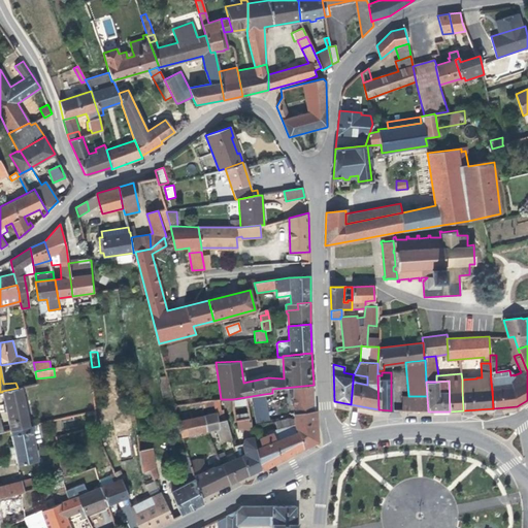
[(293,387),(294,405),(315,403),(314,385),(293,387)]
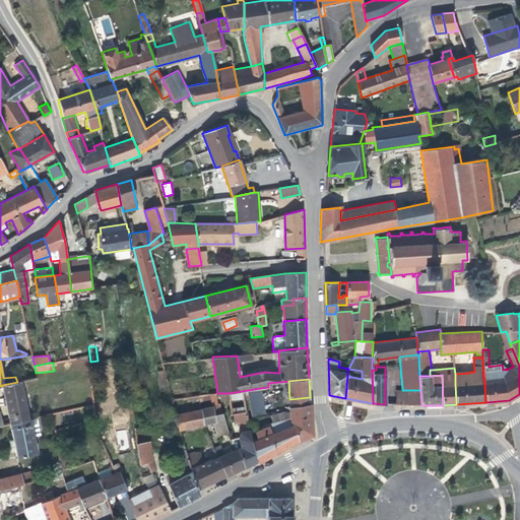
[(8,417),(10,424),(29,418),(22,386),(25,386),(24,381),(17,382),(2,385),(2,386),(8,417)]
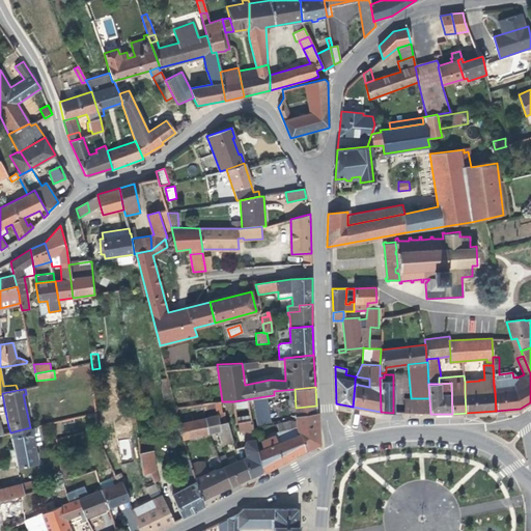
[(266,396),(253,398),(253,401),(257,426),(271,424),(266,396)]
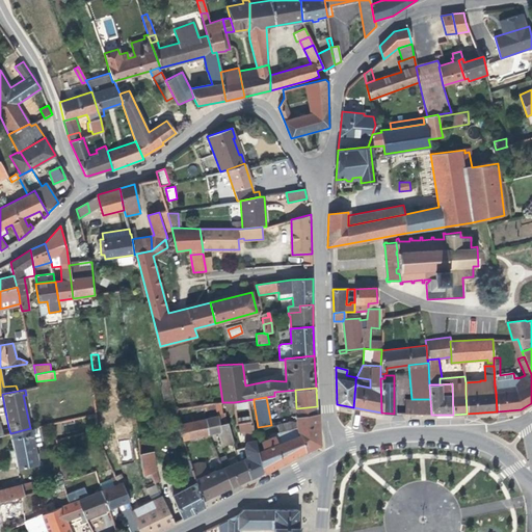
[(254,402),(254,399),(234,402),(235,408),(248,407),(248,403),(254,402)]
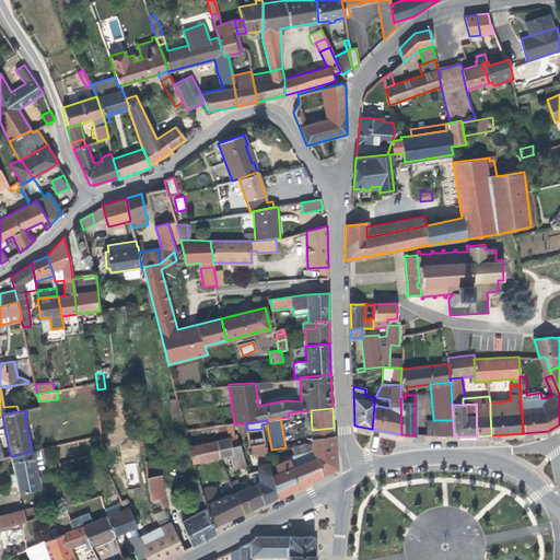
[(427,435),(454,436),(453,420),(433,420),(427,420),(427,435)]
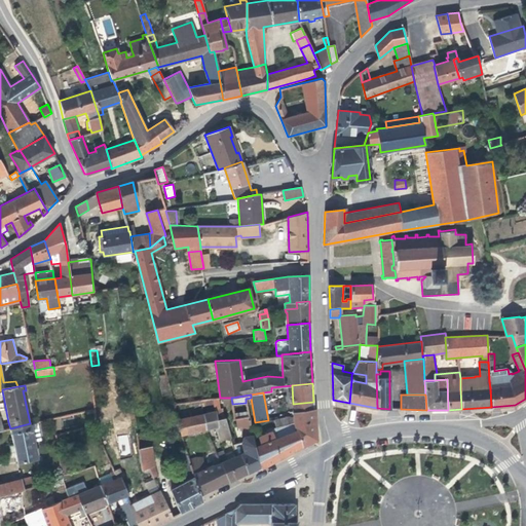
[(214,404),(215,411),(216,411),(217,419),(224,418),(223,409),(220,409),(219,402),(214,403),(214,404)]
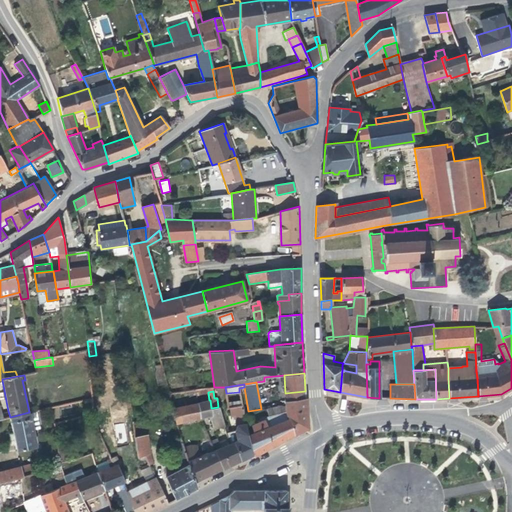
[(306,398),(305,391),(285,393),(286,402),(306,398)]
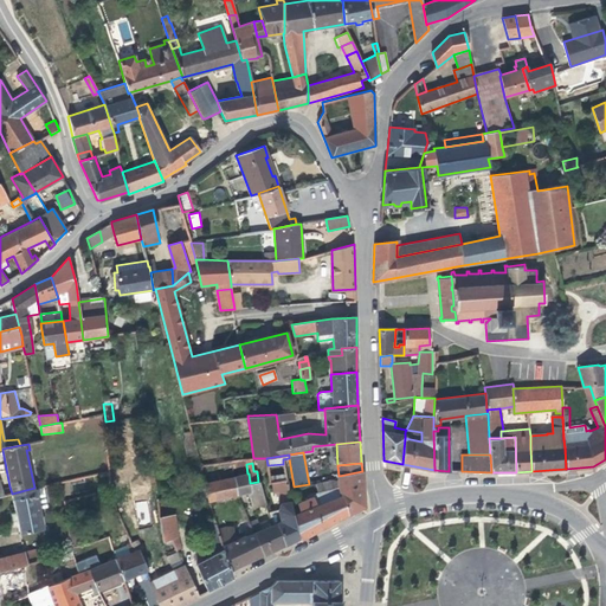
[(333,479),(317,483),(318,491),(340,487),(341,495),(343,497),(343,498),(347,514),(363,505),(362,471),(339,476),(337,481),(333,479)]
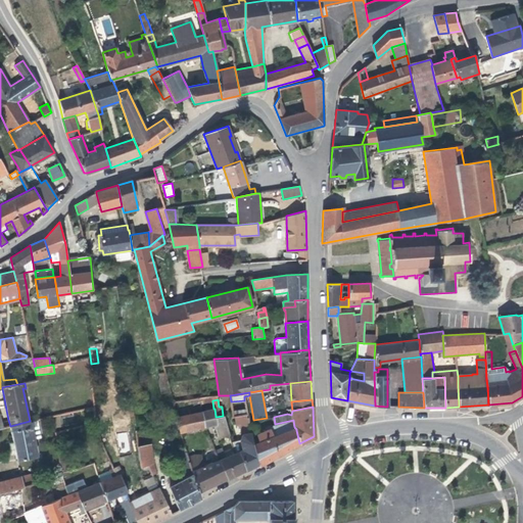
[(219,438),(229,434),(230,434),(224,415),(223,416),(216,417),(215,409),(214,409),(201,412),(204,427),(215,425),(219,438)]
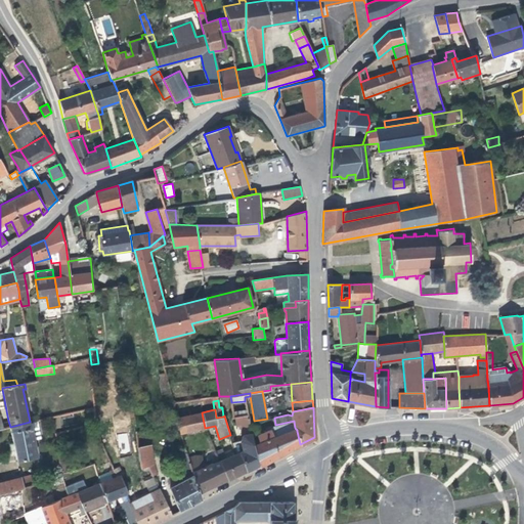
[(180,433),(205,428),(202,412),(176,418),(180,433)]
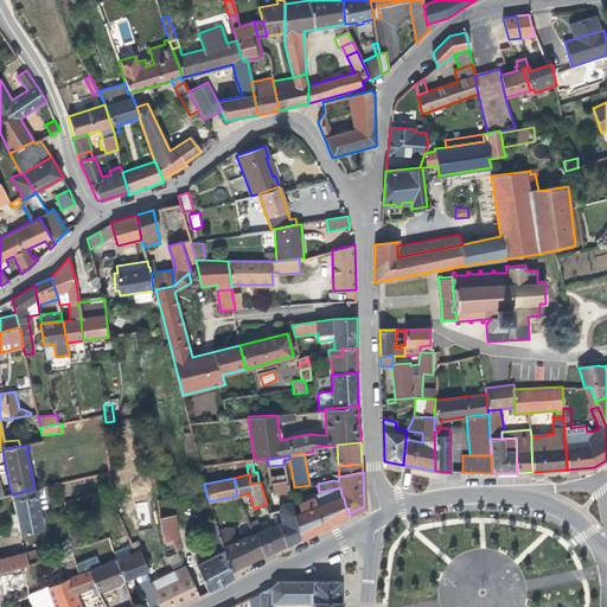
[(300,540),(294,515),(291,502),(287,481),(273,483),(274,492),(279,492),(281,504),(279,510),(282,522),(276,524),(286,545),(300,540)]
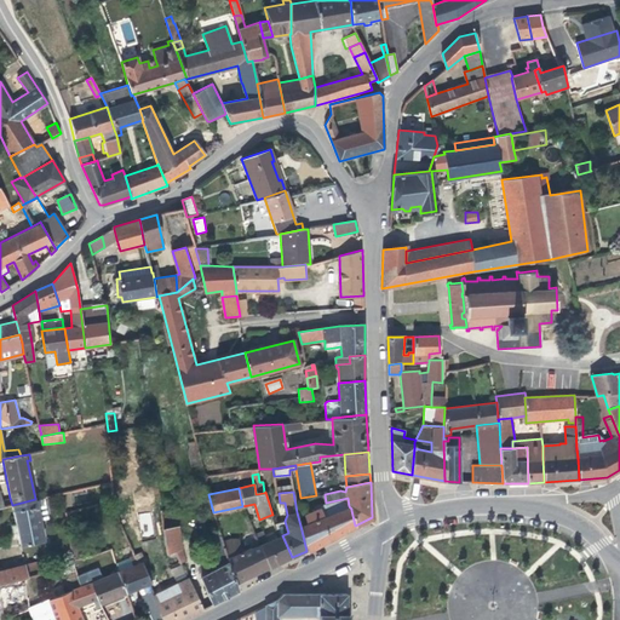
[(348,498),(326,503),(327,507),(322,510),(321,507),(304,515),(308,523),(300,526),(306,551),(308,552),(355,526),(351,510),(351,509),(349,506),(348,498)]
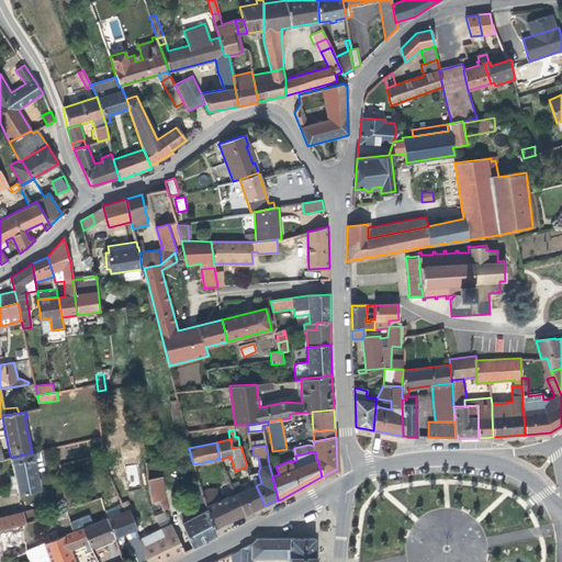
[(33,458),(32,452),(11,458),(19,494),(40,491),(36,472),(44,470),(41,457),(33,458)]
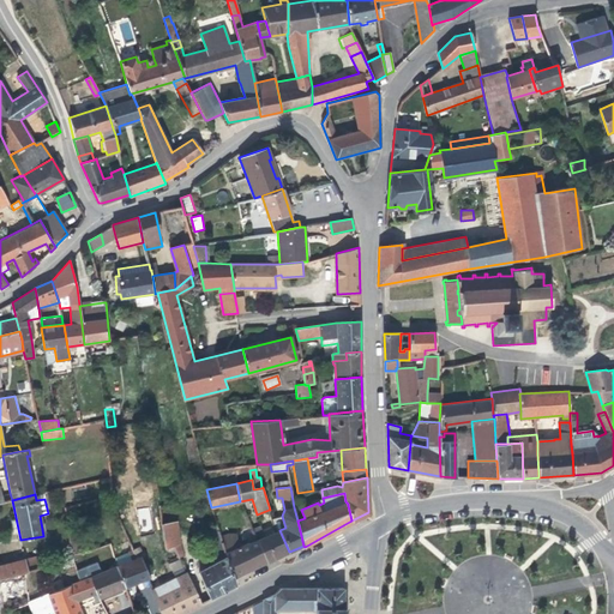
[(139,531),(151,530),(150,507),(138,509),(139,531)]
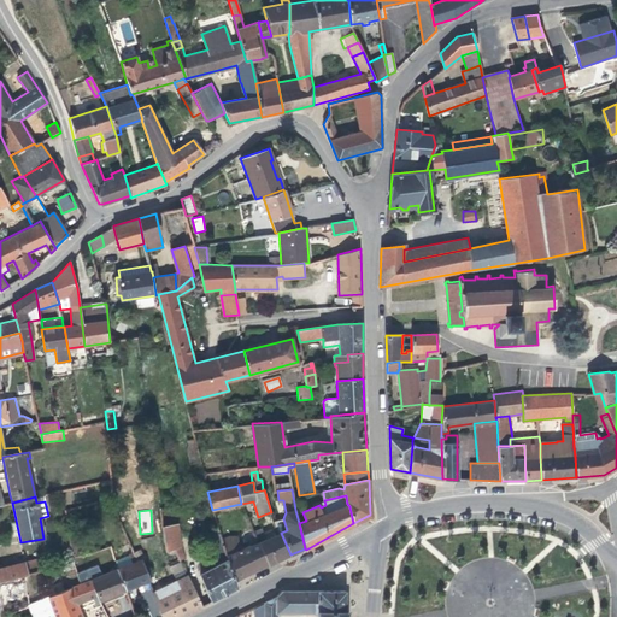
[(170,550),(174,548),(176,552),(180,559),(184,557),(178,524),(163,526),(165,551),(170,550)]
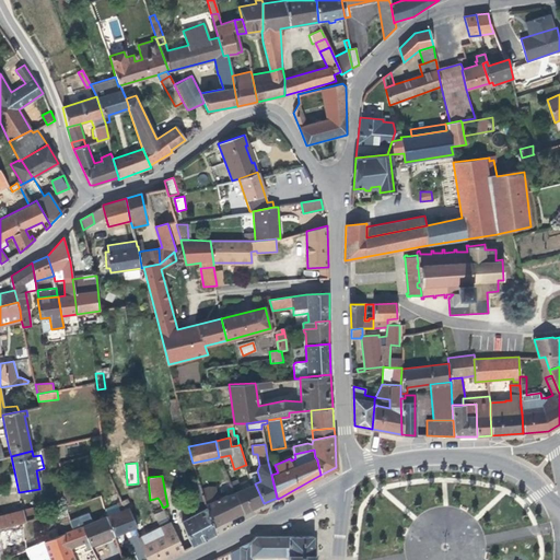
[(200,489),(197,479),(193,481),(201,511),(182,522),(193,546),(216,534),(213,527),(207,508),(200,489)]
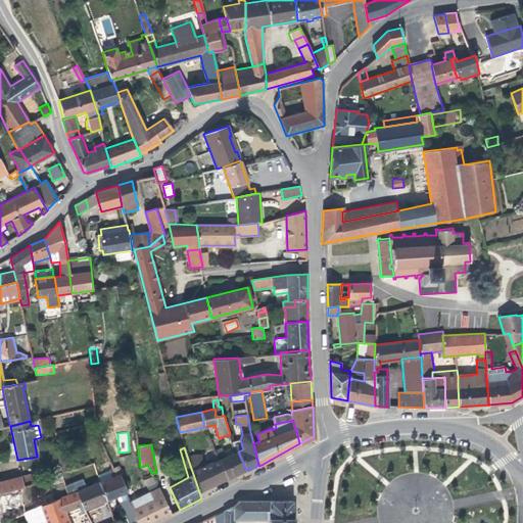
[(238,452),(235,453),(230,455),(229,453),(225,454),(222,447),(216,450),(219,460),(227,479),(246,470),(238,452)]
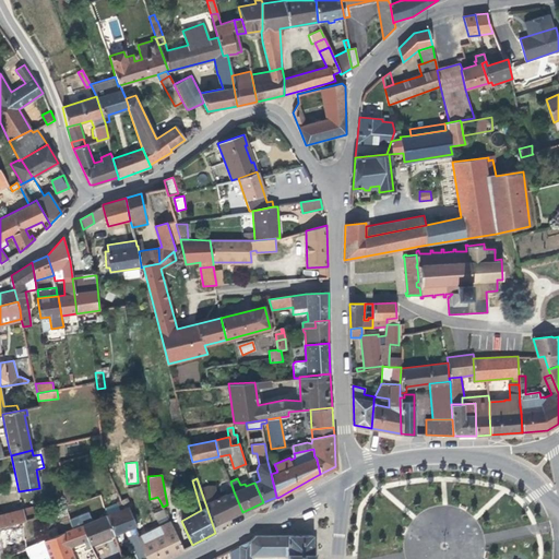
[(213,526),(242,512),(234,491),(219,497),(215,486),(207,486),(200,488),(206,507),(213,526)]
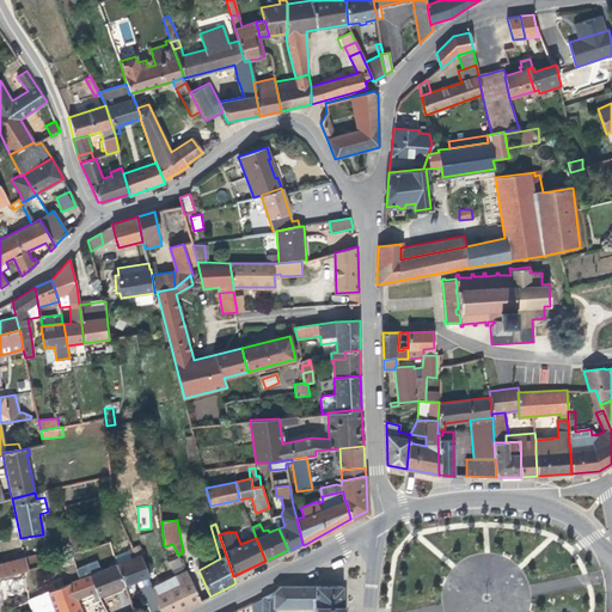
[(77,534),(69,534),(72,554),(79,551),(77,534)]
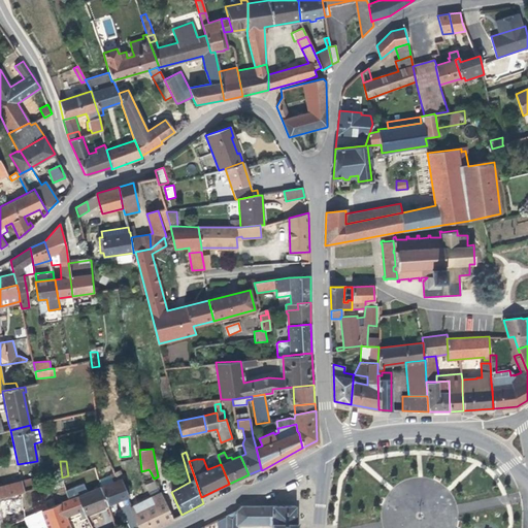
[(120,470),(113,472),(114,473),(118,480),(122,479),(124,477),(120,470)]
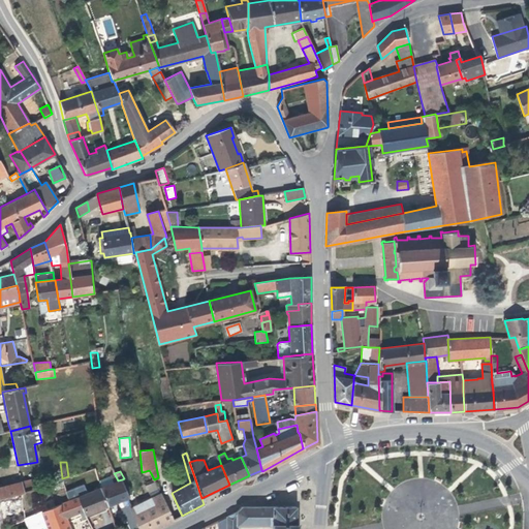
[(100,488),(109,506),(127,499),(129,497),(122,479),(118,480),(115,474),(98,480),(100,488)]
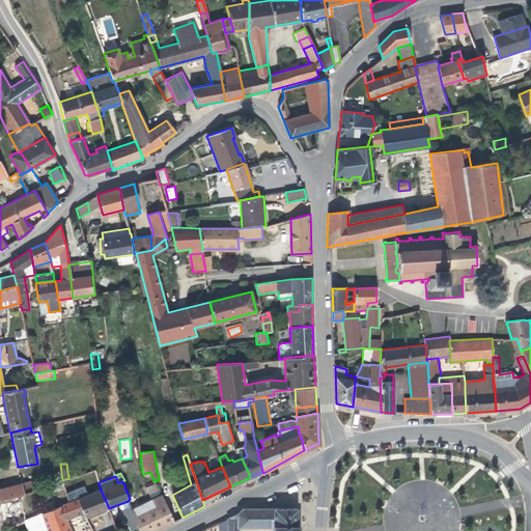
[(26,494),(42,490),(39,479),(24,483),(26,494)]
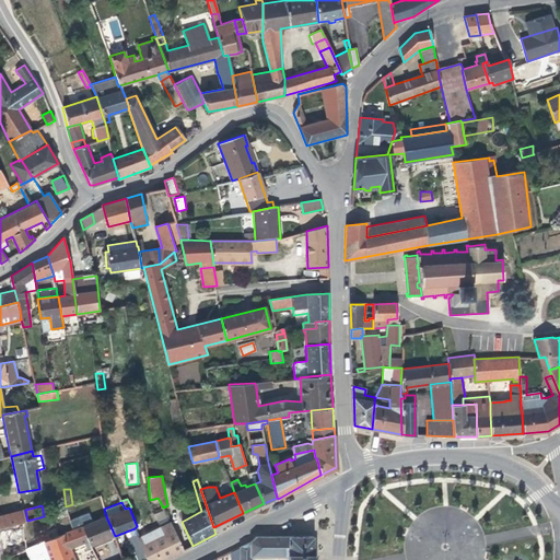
[(0,512),(0,527),(23,522),(25,521),(22,508),(0,512)]
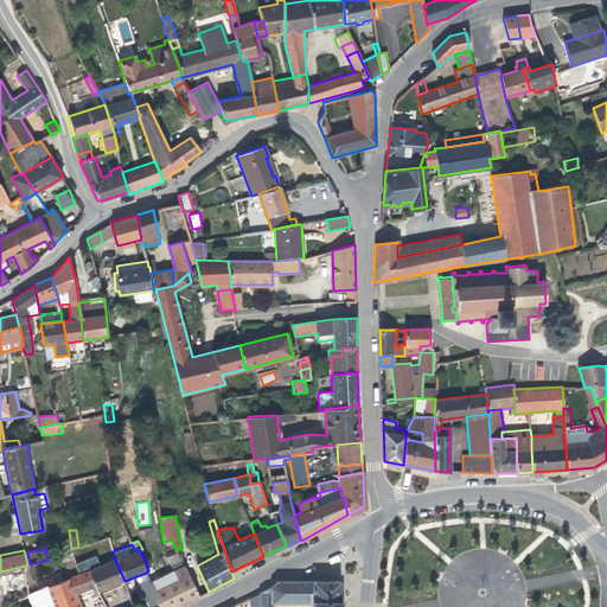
[(97,564),(94,557),(76,564),(80,573),(97,564)]
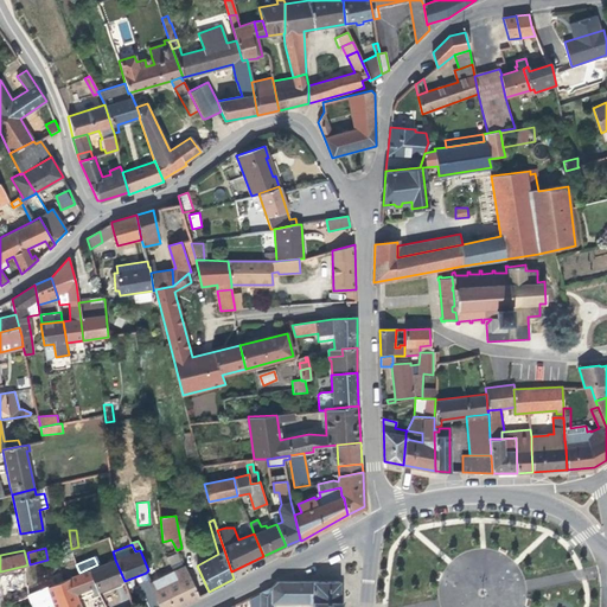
[(134,606),(131,606),(81,606),(78,599),(125,581),(115,560),(42,589),(48,606),(134,606)]
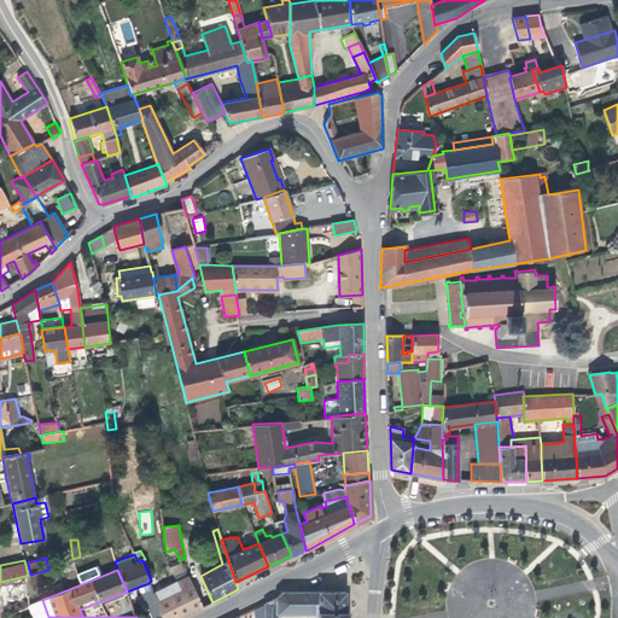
[(180,617),(203,607),(188,576),(187,576),(185,572),(174,576),(176,582),(182,594),(157,605),(161,614),(162,617),(180,617)]
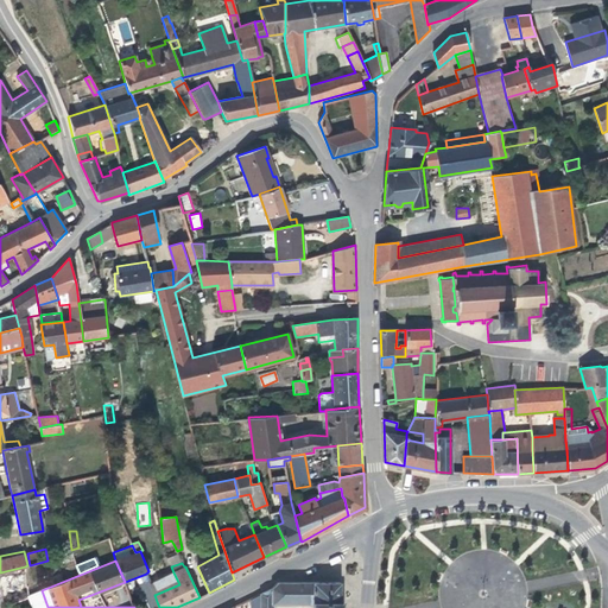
[(173,572),(150,583),(152,589),(154,595),(179,584),(173,572)]
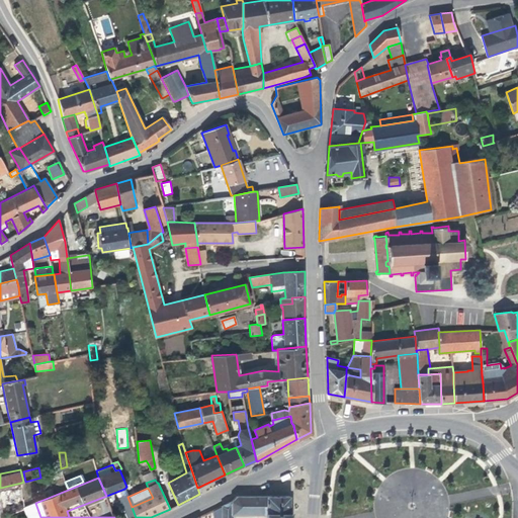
[(231,514),(233,515),(266,514),(265,517),(291,517),(291,513),(289,513),(289,496),(237,496),(232,501),(231,514)]
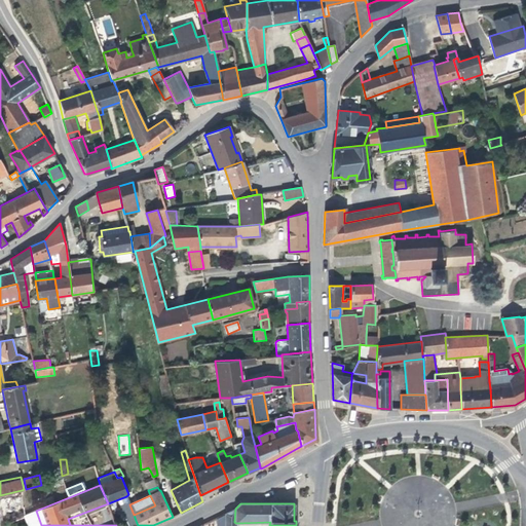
[(236,525),(236,523),(234,522),(235,509),(225,514),(225,525),(236,525)]
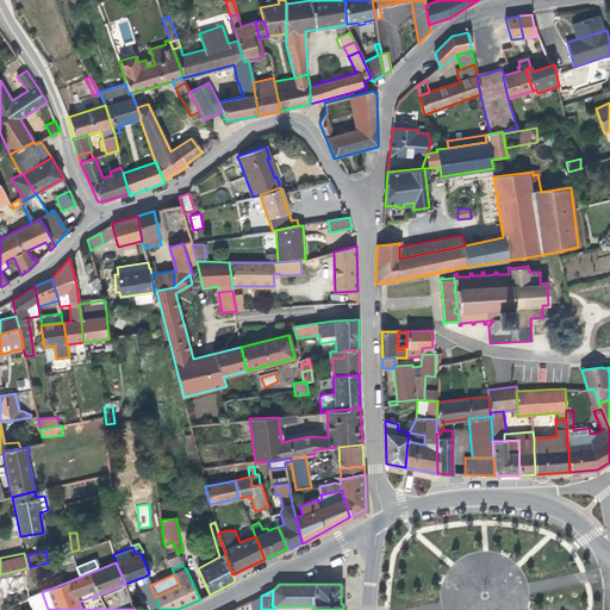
[(29,597),(32,609),(48,609),(42,592),(29,597)]
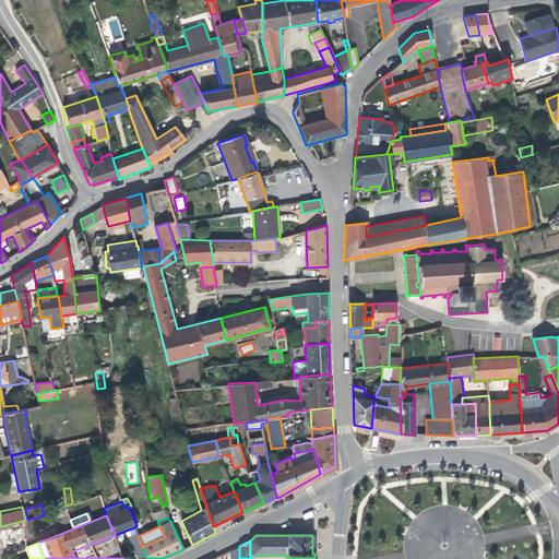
[(239,558),(239,546),(232,549),(230,558),(239,558)]
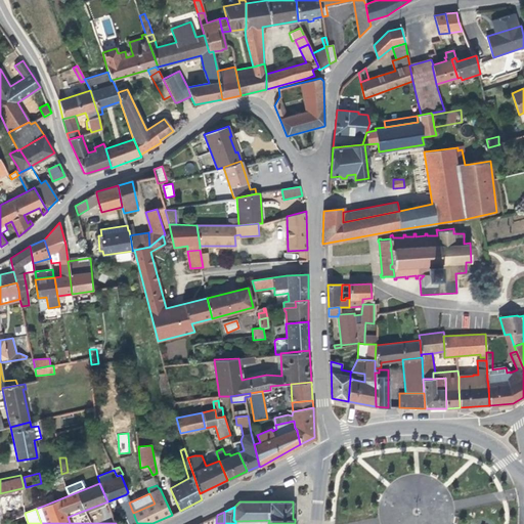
[(133,513),(125,515),(128,523),(129,523),(136,521),(133,513)]
